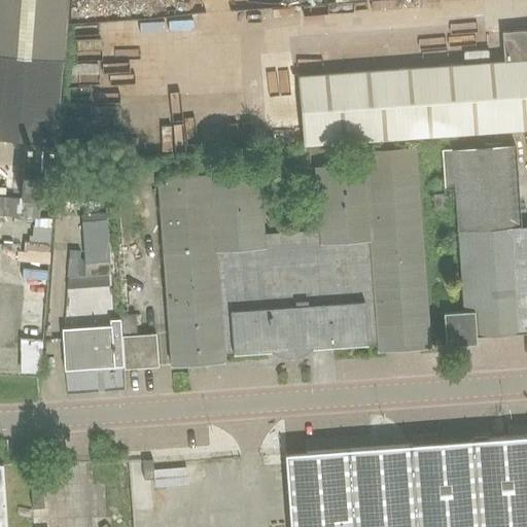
[(0,0),(0,139),(25,141),(23,176),(22,176),(21,198),(43,200),(44,177),(39,177),(40,171),(57,172),(68,0),(0,0)]
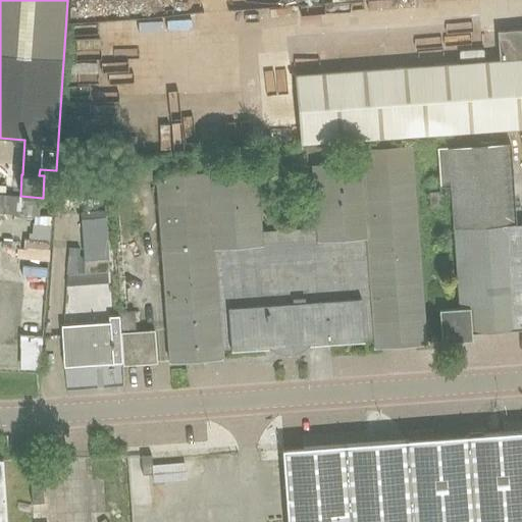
[(300,142),(521,127),(521,29),(498,31),(500,60),(295,74),(300,142)]
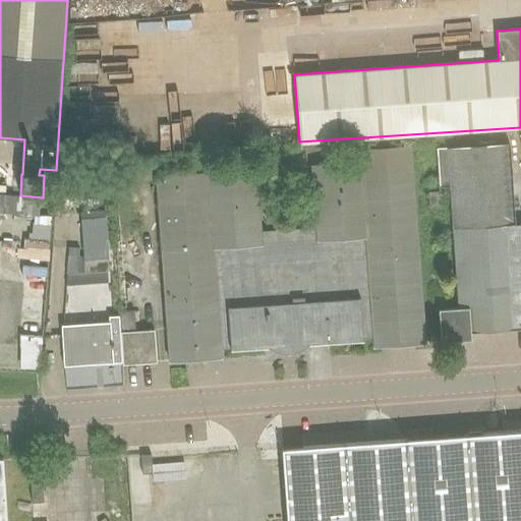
[(450,186),(453,229),(459,308),(439,309),(442,342),(472,340),(471,332),(520,327),(520,223),(513,224),(508,143),(438,149),(441,187),(450,186)]
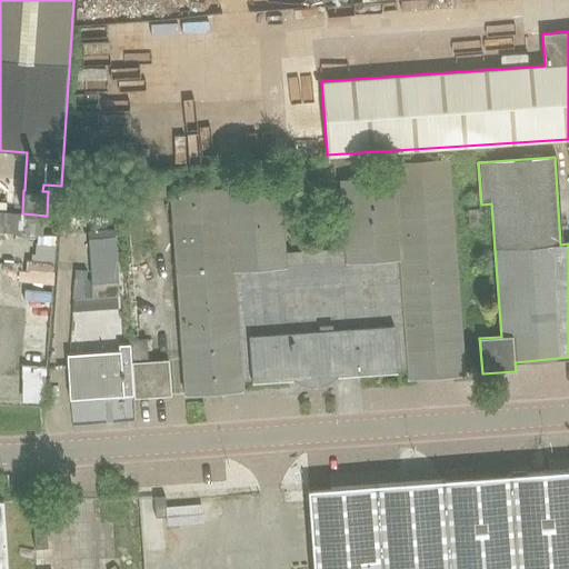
[(277,183),(168,190),(185,395),(240,390),(239,380),(280,378),(291,377),(291,379),(301,383),(309,386),(321,385),(329,381),(337,376),(337,373),(342,373),(360,372),(408,369),(409,379),(416,378),(455,376),(465,375),(448,160),(392,163),(393,176),(339,179),(346,259),(283,263),(277,183)]
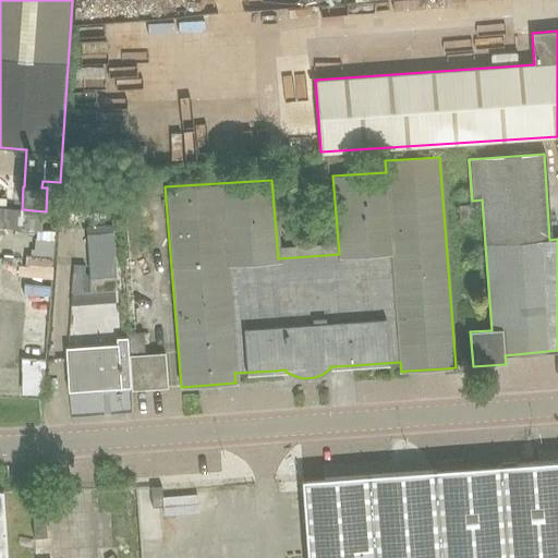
[(471,220),(470,206),(458,207),(459,221),(471,220)]
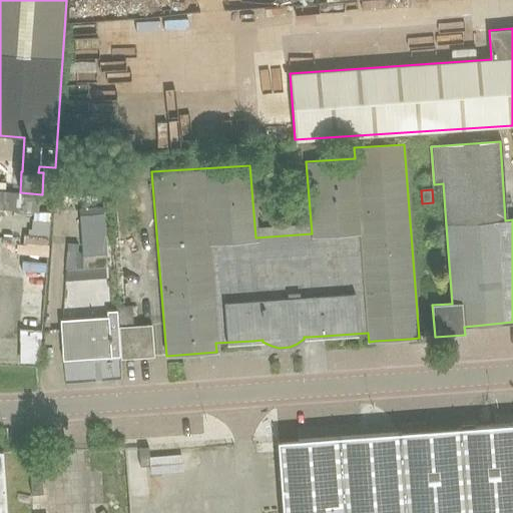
[(0,190),(0,211),(34,214),(40,214),(42,194),(20,192),(0,190)]
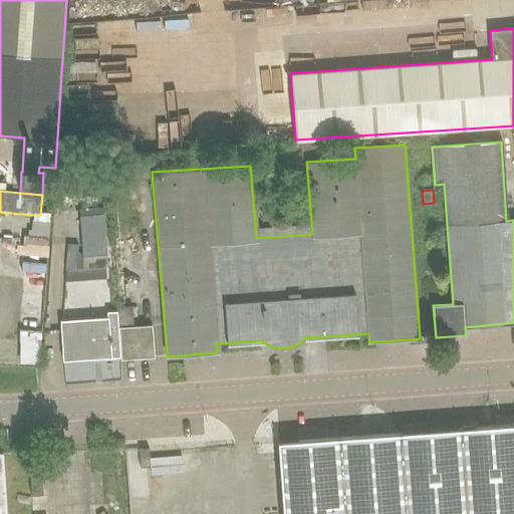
[(34,215),(32,237),(48,238),(49,215),(40,215),(34,215)]
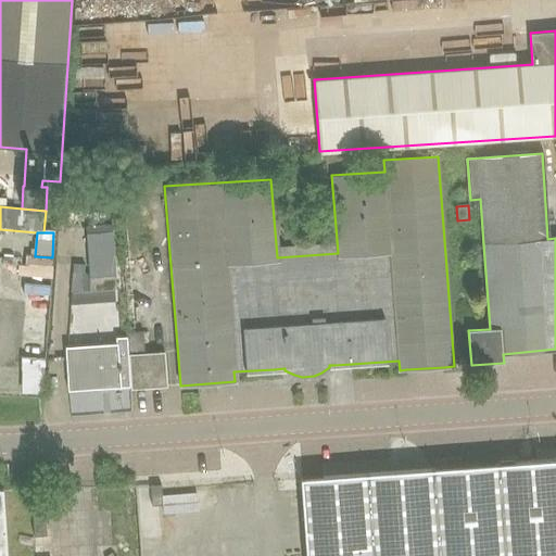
[(112,232),(87,234),(89,277),(115,275),(112,232)]
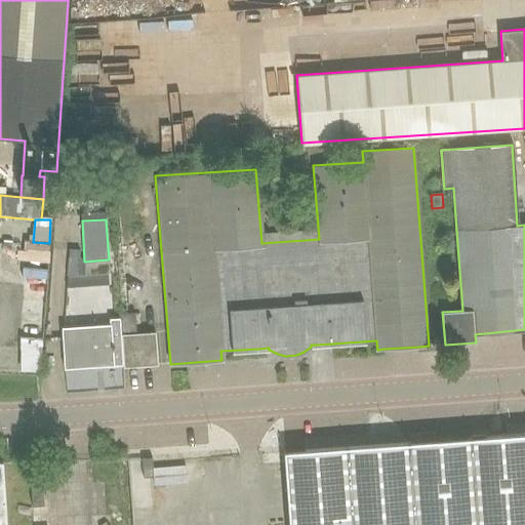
[(24,241),(23,251),(48,253),(49,243),(33,242),(24,241)]
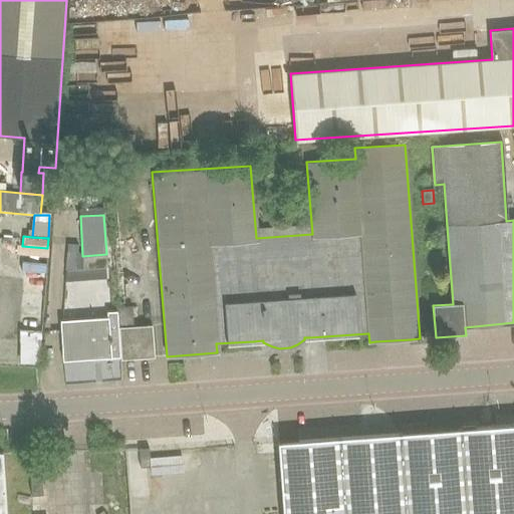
[(106,254),(82,256),(83,269),(107,268),(106,254)]
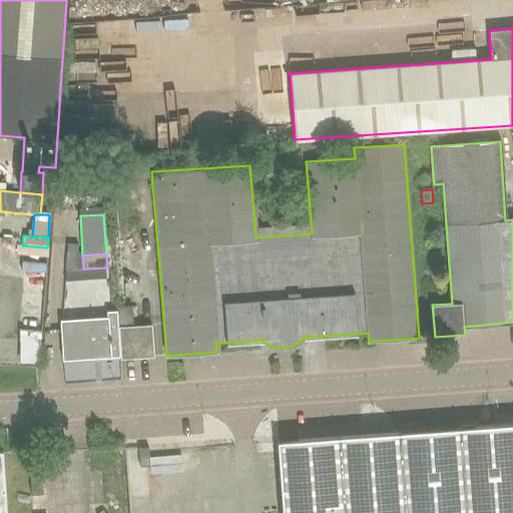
[(65,271),(64,282),(106,280),(106,269),(76,270),(65,271)]
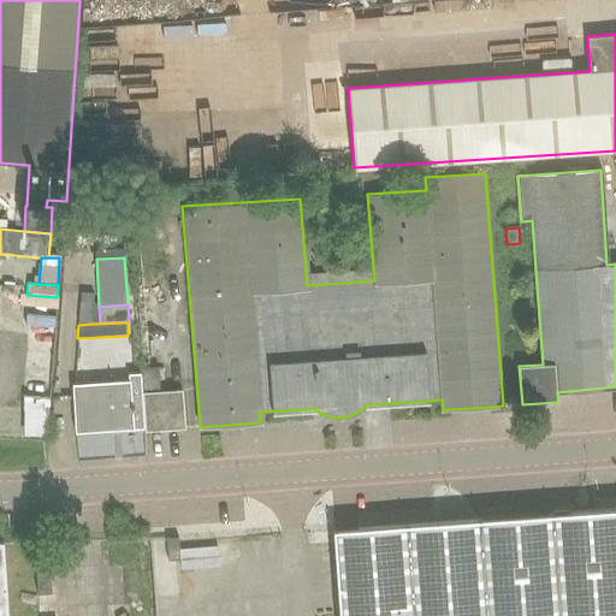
[(141,368),(146,431),(184,428),(182,390),(159,392),(157,367),(141,368)]
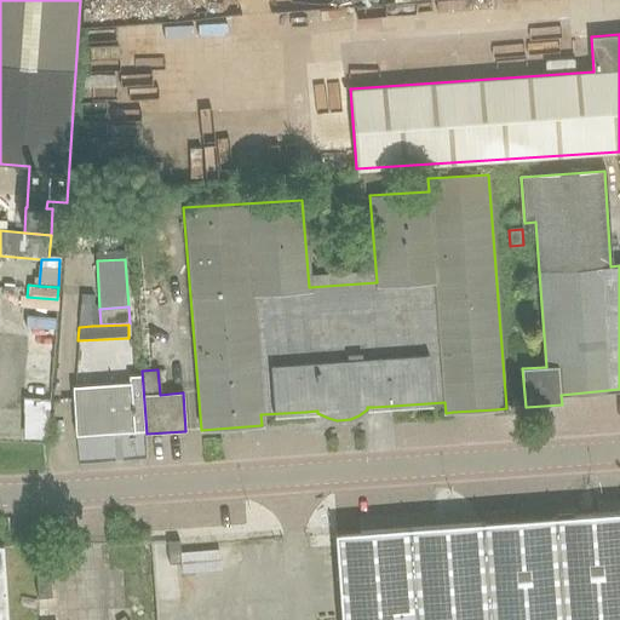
[(132,424),(144,424),(141,375),(128,377),(130,386),(74,389),(76,435),(133,431),(132,424)]
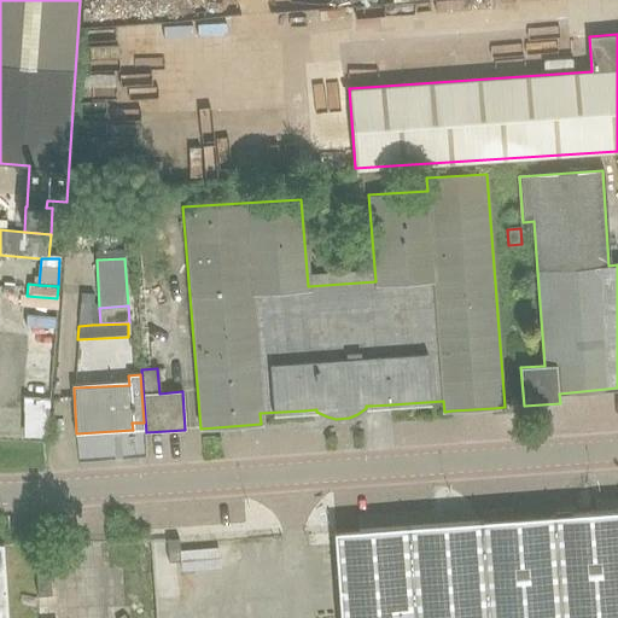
[(50,437),(50,412),(28,412),(28,437),(50,437)]
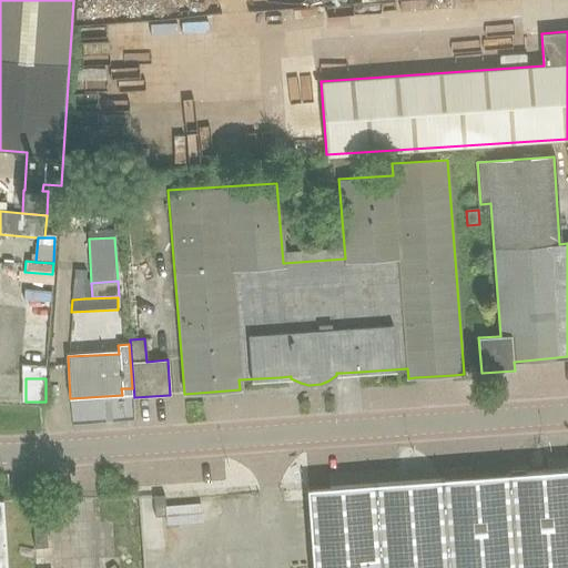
[(567,567),(567,470),(548,472),(527,474),(507,475),(440,480),(328,488),(308,490),(307,490),(312,567),(567,567)]
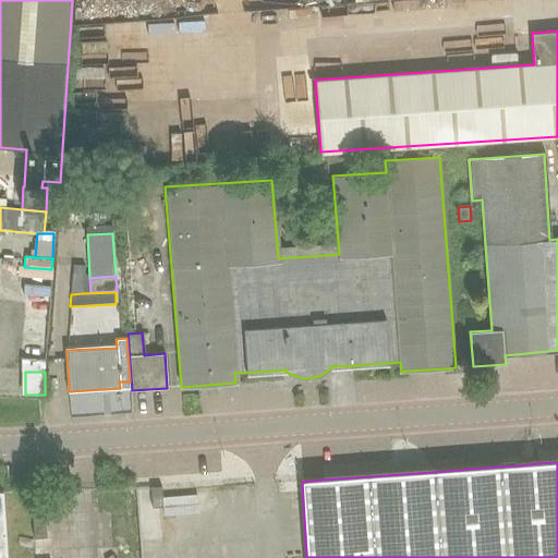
[(160,487),(150,488),(152,508),(162,508),(160,487)]
